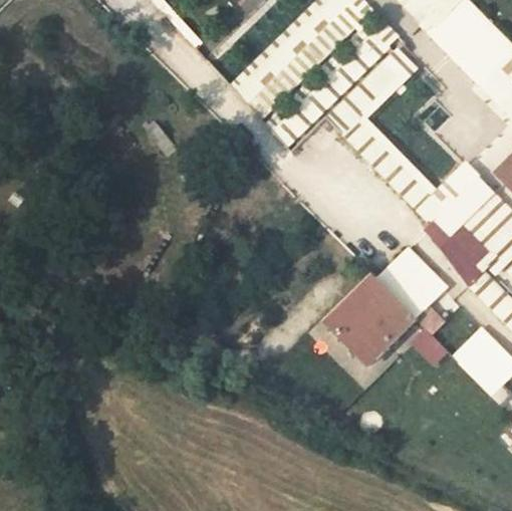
[(309,0),(232,86),(265,115),(350,21),(342,14),(351,4),(347,0),(309,0)]
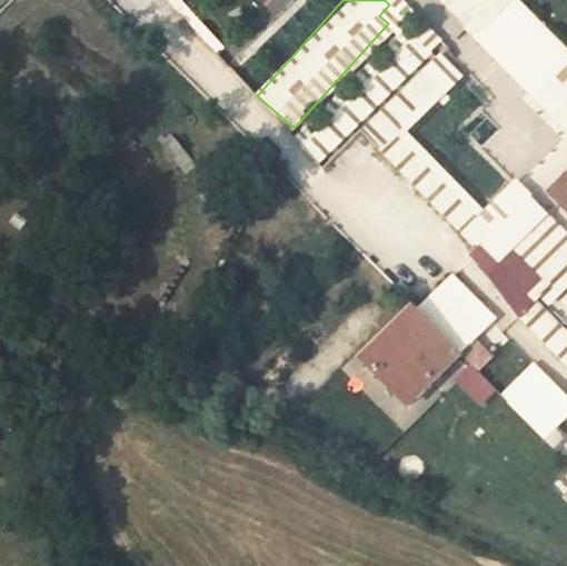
[(439,0),(455,15),(468,0),(439,0)]
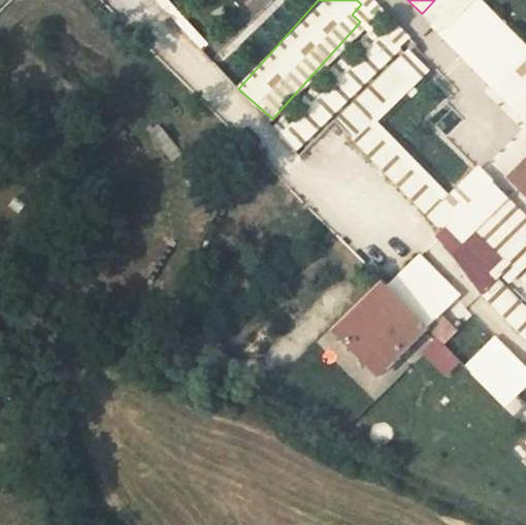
[(525,44),(482,0),(449,0),(461,11),(450,24),(524,98),(516,106),(525,117),(525,44)]
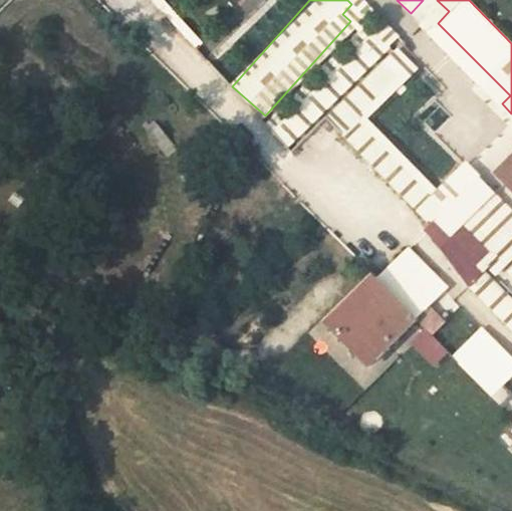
[(384,21),(271,130),(290,151),(325,116),(397,46),(403,40),(384,21)]
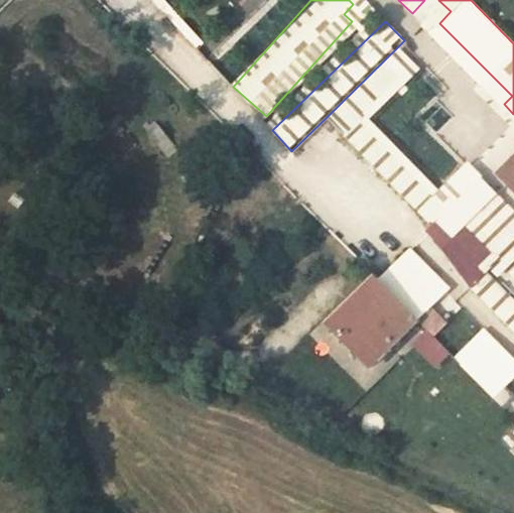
[(327,117),(417,211),(434,194),(438,189),(368,117),(419,68),(398,46),(327,117)]
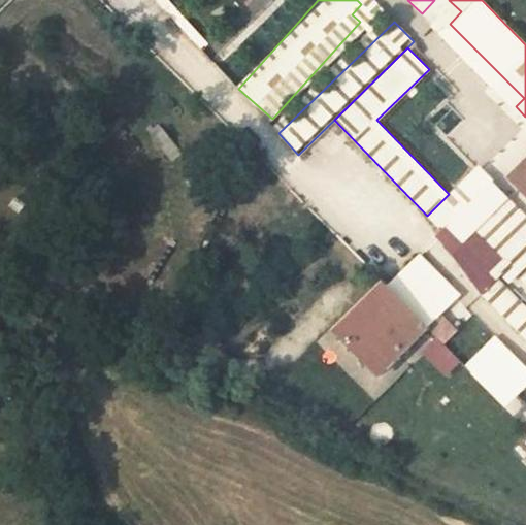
[(445,198),(427,216),(442,230),(453,240),(482,269),(497,255),(504,263),(512,270),(525,256),(525,215),(492,179),(465,205),(459,200),(453,206),(445,198)]
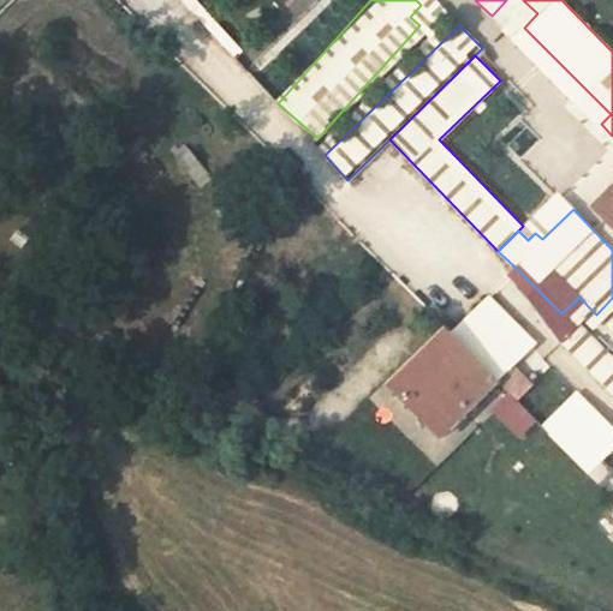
[(528,280),(516,268),(509,274),(519,288),(528,280)]
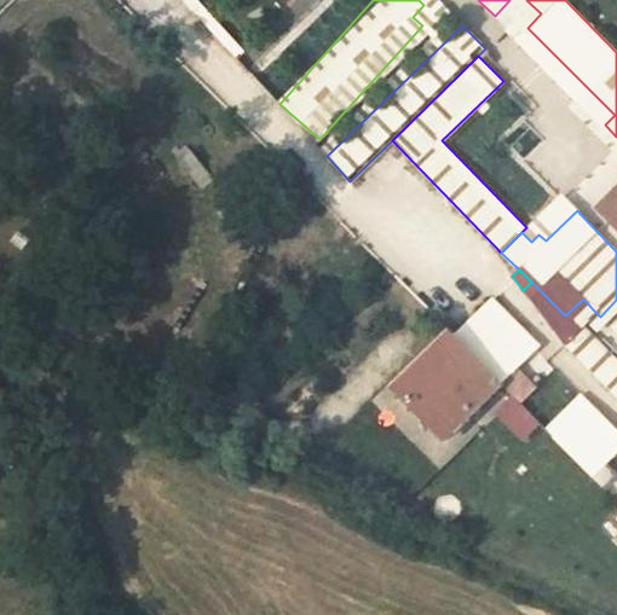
[(531,282),(523,290),(561,342),(577,328),(565,315),(531,282)]
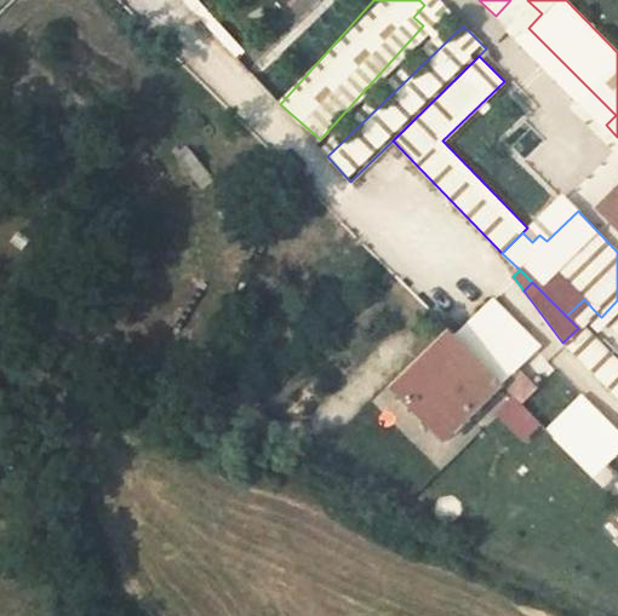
[(562,343),(582,362),(606,339),(585,316),(593,309),(584,299),(566,316),(578,328),(562,343)]
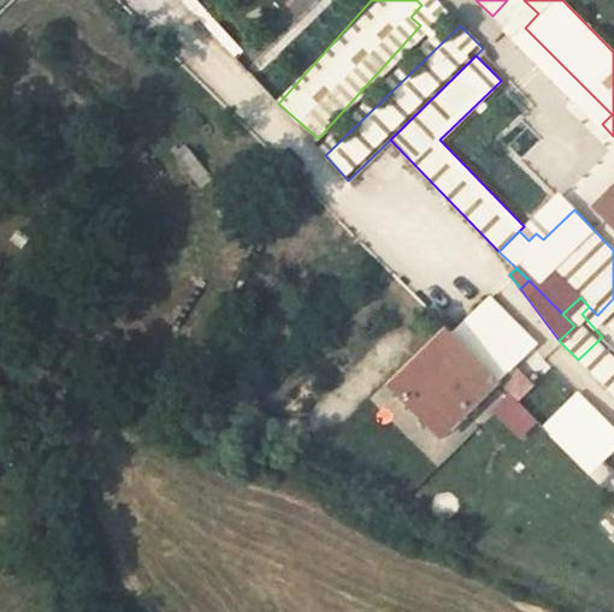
[(613,325),(602,337),(578,360),(613,396),(613,325)]
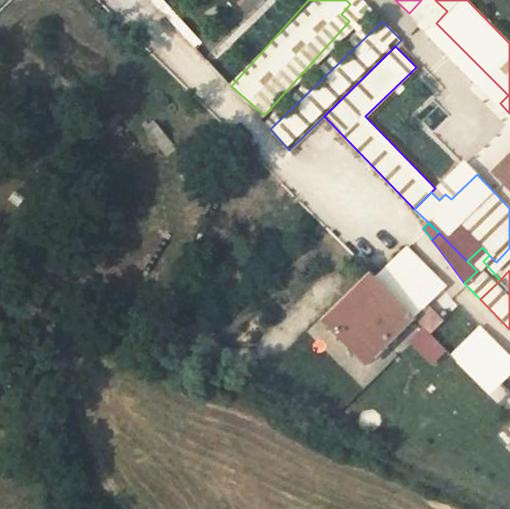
[(405,282),(392,294),(413,316),(425,303),(405,282)]
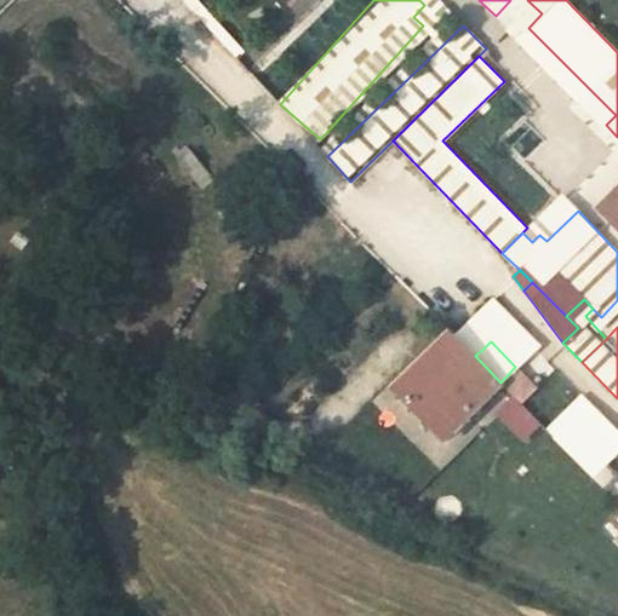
[(398,392),(444,438),(501,383),(462,344),(434,373),(425,363),(398,392)]
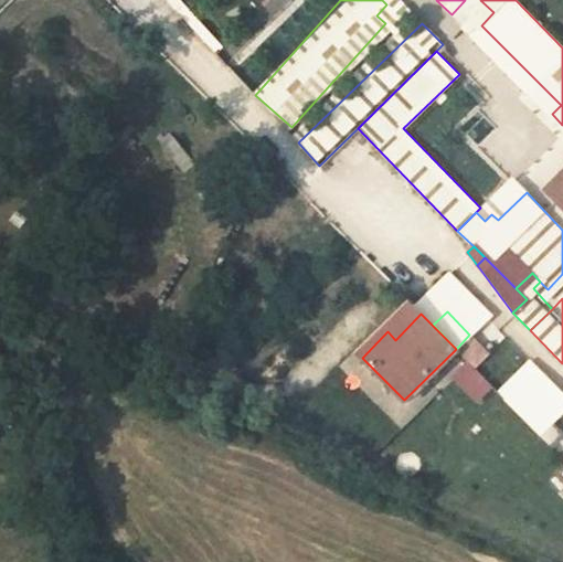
[(487,353),(469,335),(456,349),(473,367),(487,353)]
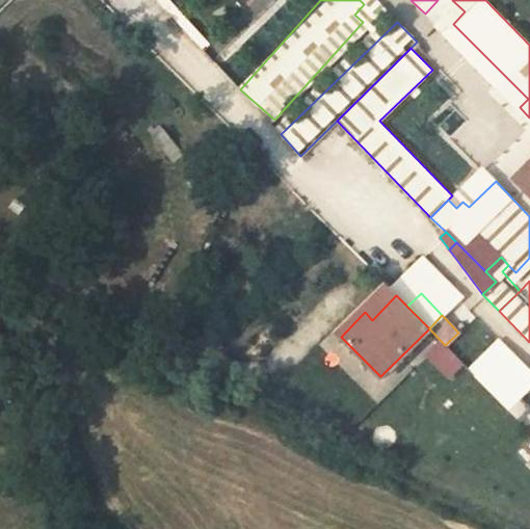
[(468,368),(474,375),(505,344),(498,337),(468,368)]
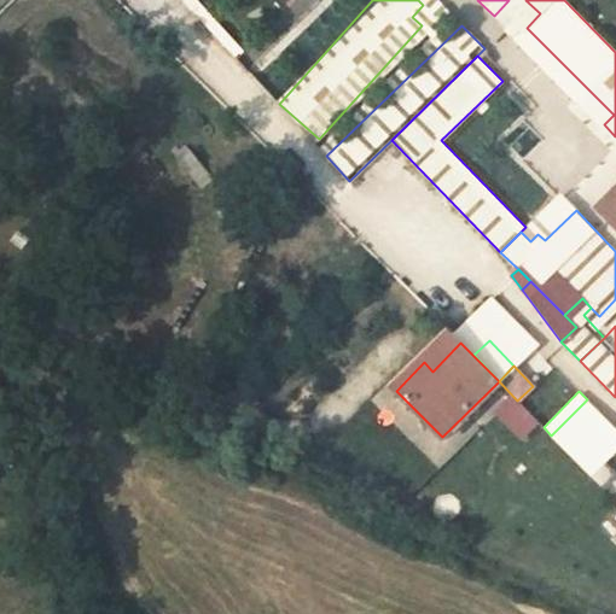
[(615,426),(587,399),(551,436),(553,437),(591,475),(615,501),(615,468),(606,458),(615,449),(615,426)]
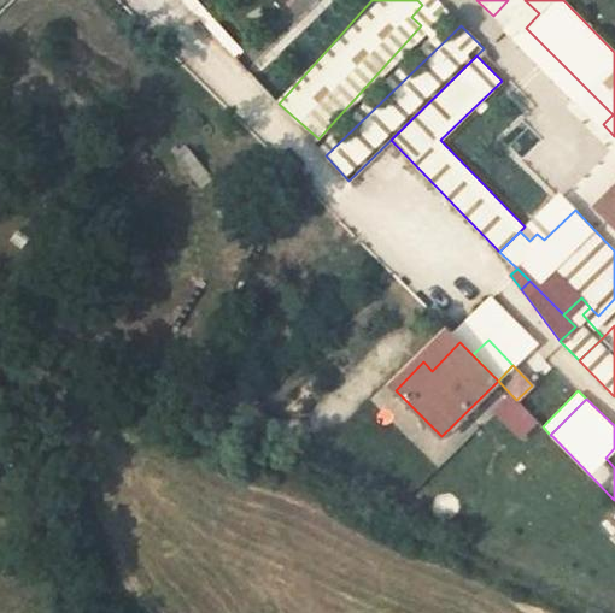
[(590,475),(552,436),(532,457),(570,495),(590,475)]
